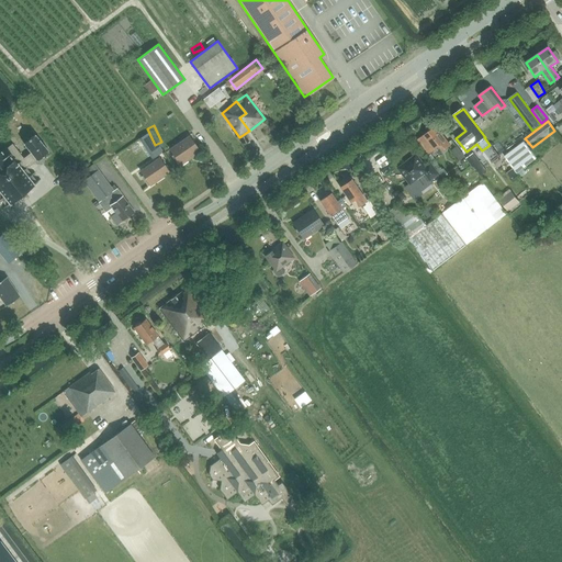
[(429,154),(436,149),(441,145),(445,150),(450,146),(442,134),(441,135),(435,127),(418,141),(429,154)]
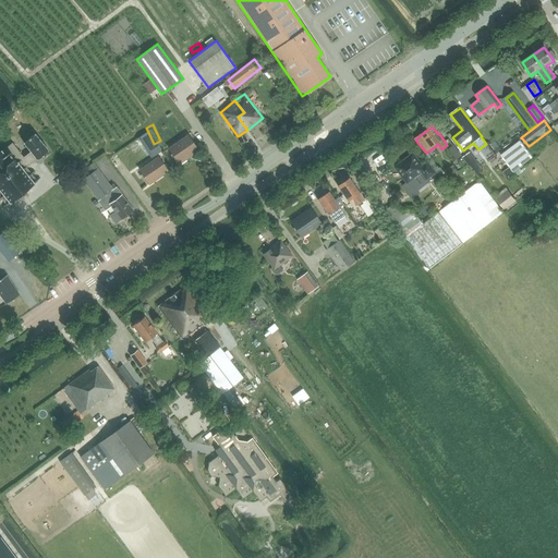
[(37,160),(49,150),(35,134),(24,143),(31,152),(24,157),(12,143),(0,153),(0,196),(2,199),(0,201),(0,202),(2,205),(5,203),(8,205),(20,195),(22,198),(27,194),(25,192),(37,181),(35,179),(38,177),(35,173),(33,176),(26,167),(37,159),(37,160)]
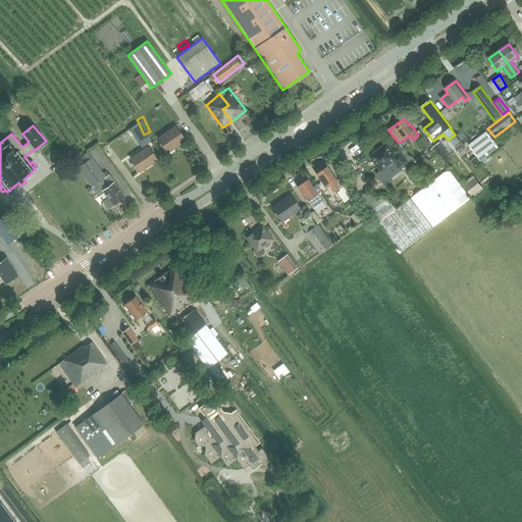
[(174,147),(185,140),(176,126),(158,139),(167,153),(175,148),(174,147)]
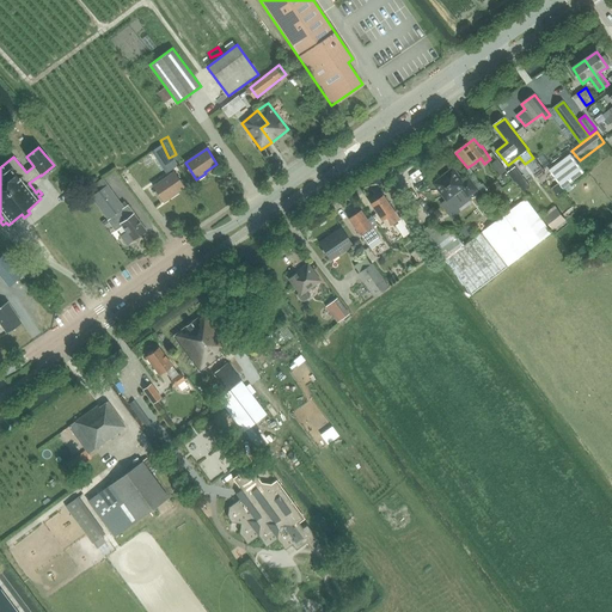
[(549,170),(565,193),(569,190),(570,191),(574,188),(570,184),(583,173),(569,154),(549,170)]
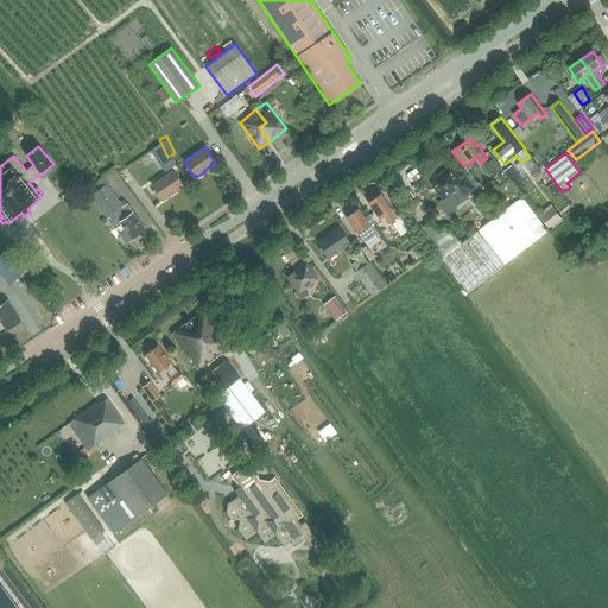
[(494,158),(488,163),(496,175),(502,170),(494,158)]
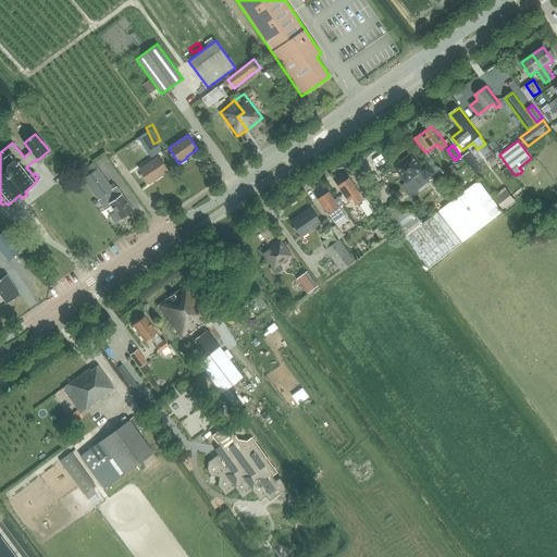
[(413,153),(396,166),(408,182),(403,186),(408,194),(416,187),(418,190),(418,189),(430,181),(428,178),(435,172),(428,162),(422,165),(413,153)]
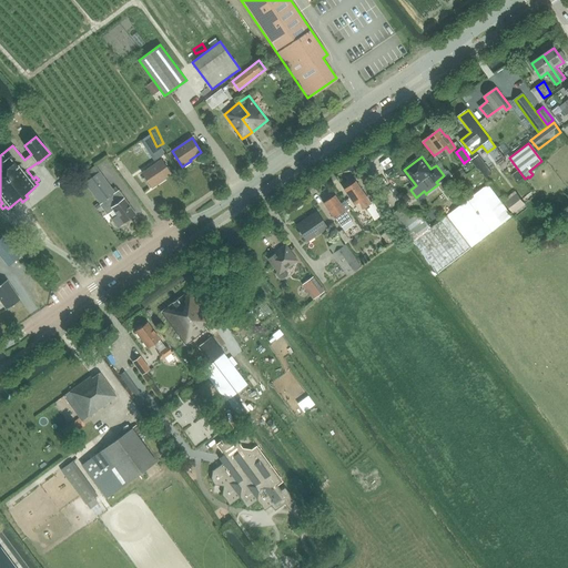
[(159,181),(171,173),(162,160),(142,173),(152,188),(160,182),(159,181)]
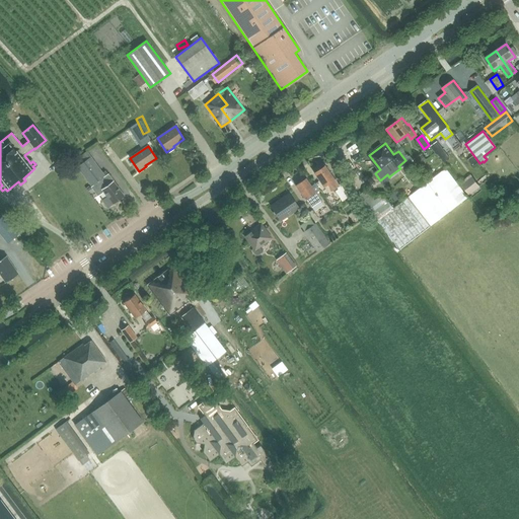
[(87,151),(73,161),(77,167),(98,196),(103,192),(106,196),(101,200),(107,208),(113,204),(124,196),(105,171),(103,173),(91,157),(87,151)]
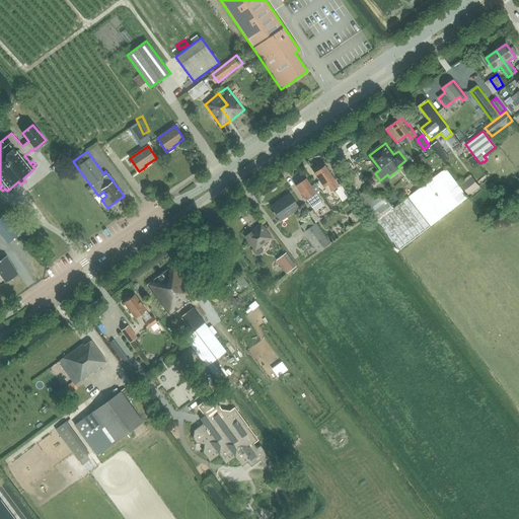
[(423,154),(415,160),(418,165),(426,159),(423,154)]
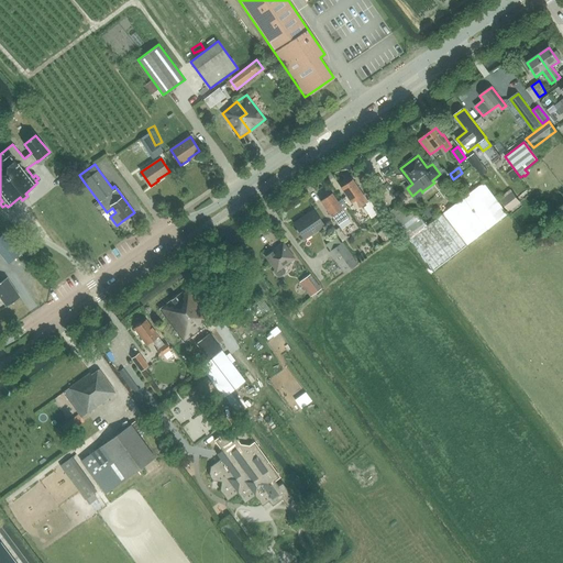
[(361,206),(367,201),(353,180),(341,188),(352,202),(356,199),(361,206)]
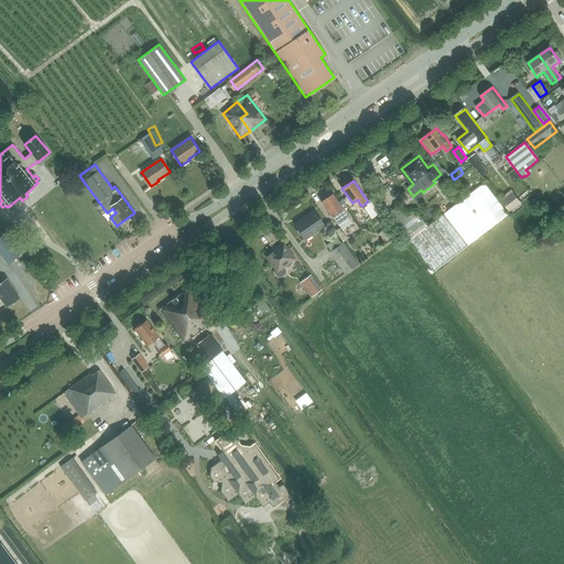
[(513,192),(502,198),(510,209),(521,202),(513,192)]
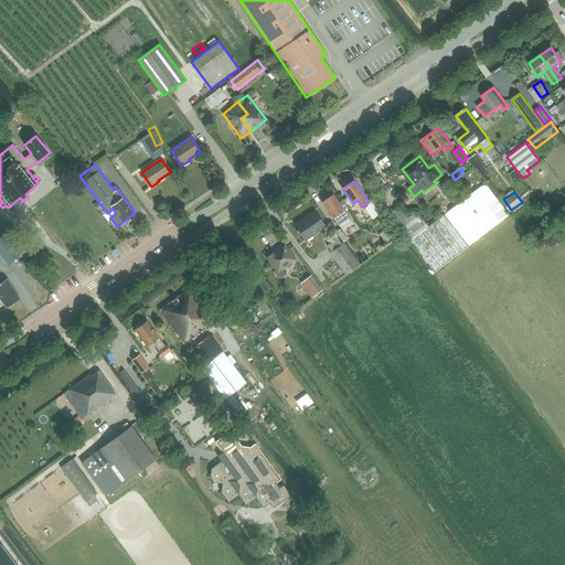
[(349,220),(343,212),(348,210),(342,202),(340,204),(333,194),(322,202),(332,216),(339,226),(349,220)]
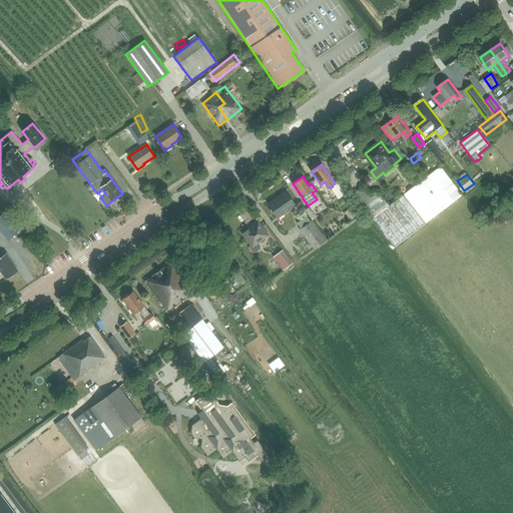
[(338,184),(332,189),(339,199),(345,194),(338,184)]
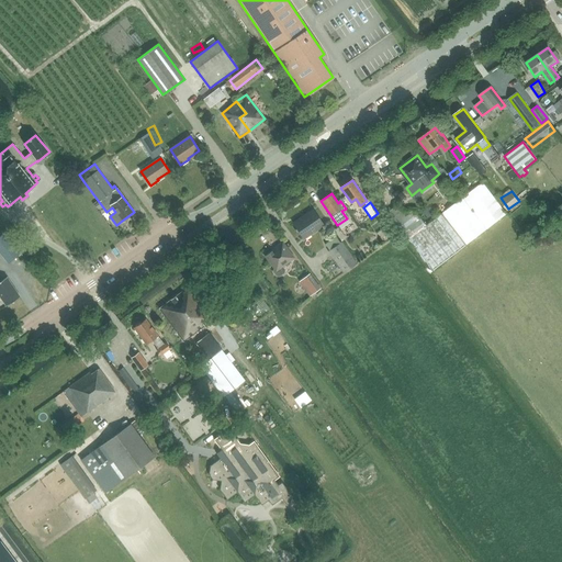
[(304,239),(324,225),(314,210),(293,223),(304,239)]
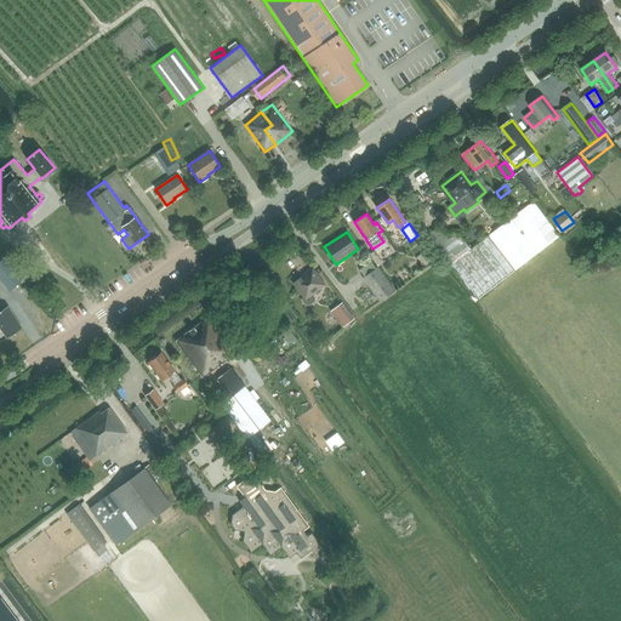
[(428,249),(422,254),(427,261),(433,256),(428,249)]
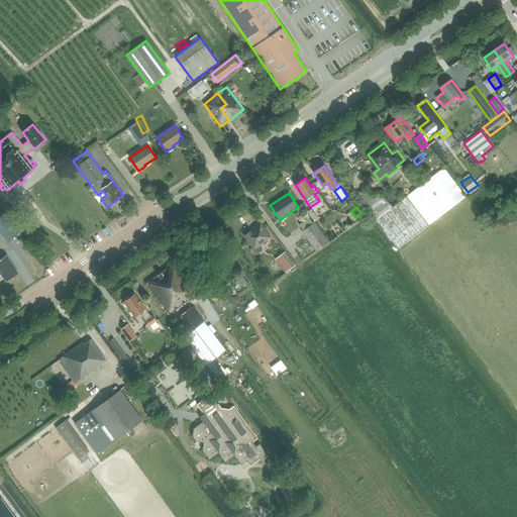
[(0,217),(0,233),(7,242),(18,233),(3,215),(0,217)]
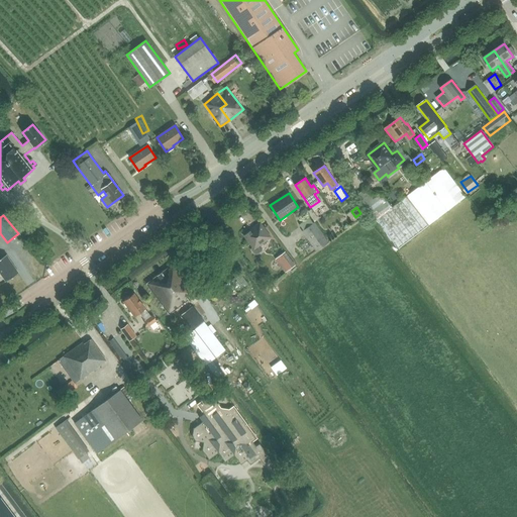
[(261,245),(271,238),(260,223),(244,235),(251,245),(251,249),(254,252),(256,252),(262,249),(262,247),(261,245)]
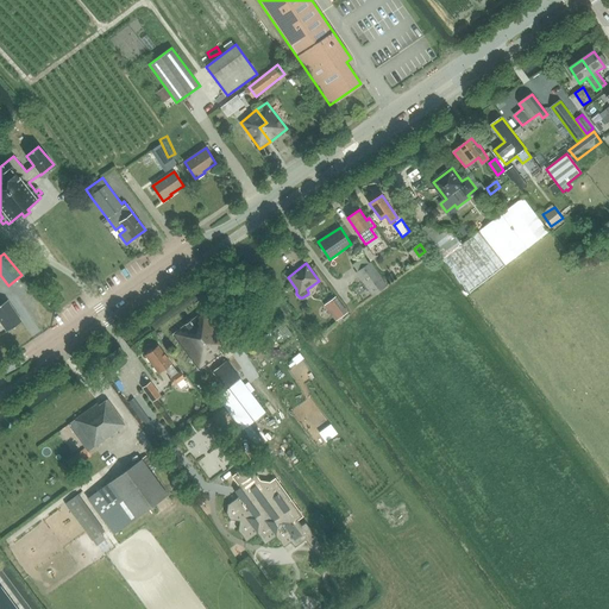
[(357,272),(374,296),(387,286),(370,263),(357,272)]
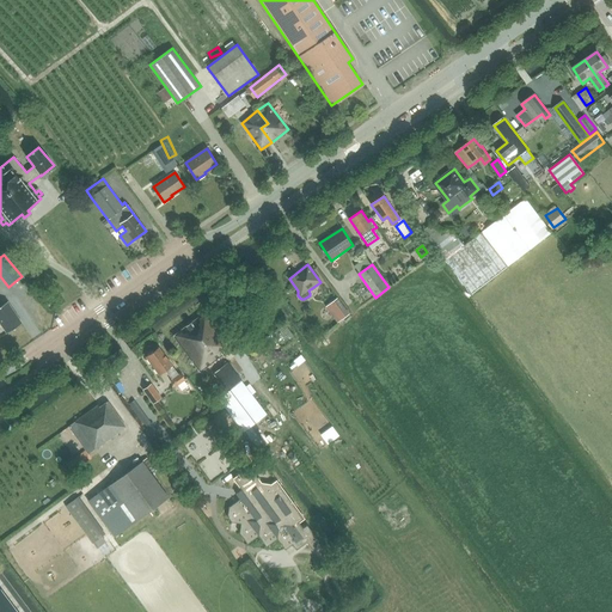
[(337,323),(349,314),(337,298),(325,307),(337,323)]
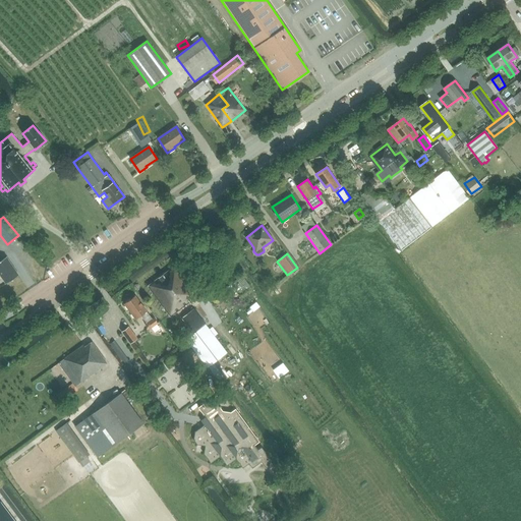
[(0,275),(6,284),(8,282),(18,276),(6,256),(0,261),(0,275)]
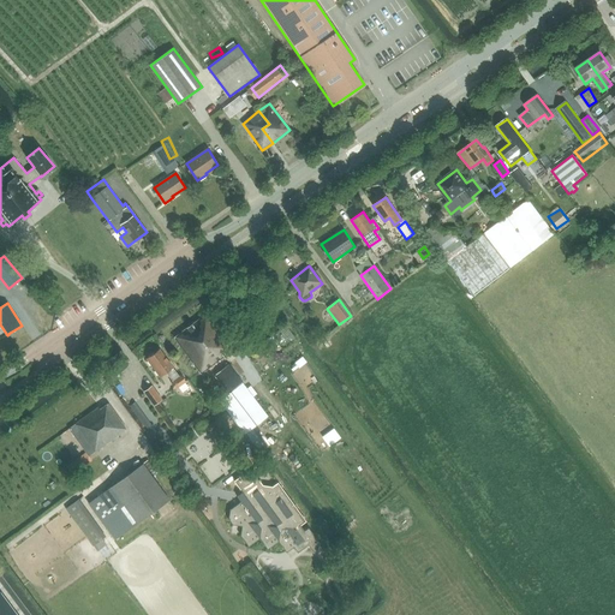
[(63,324),(70,318),(64,309),(55,315),(63,324)]
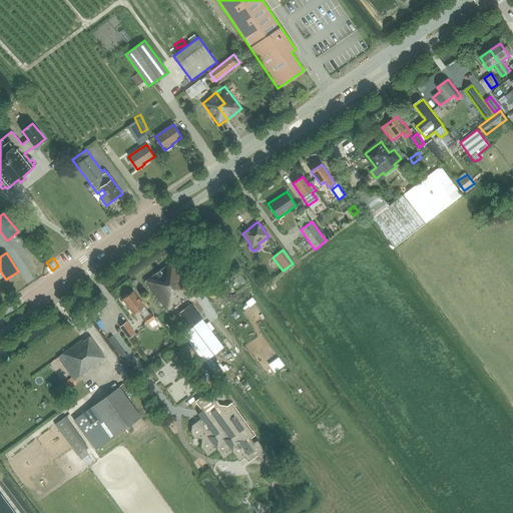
[(185,296),(193,290),(173,262),(145,282),(168,312),(187,298),(185,296)]
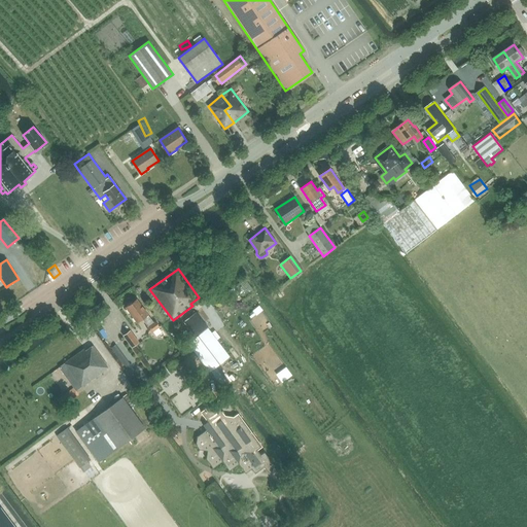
[(143,319),(147,325),(148,327),(147,328),(150,334),(160,327),(155,321),(153,323),(148,315),(137,300),(126,307),(138,323),(143,319)]
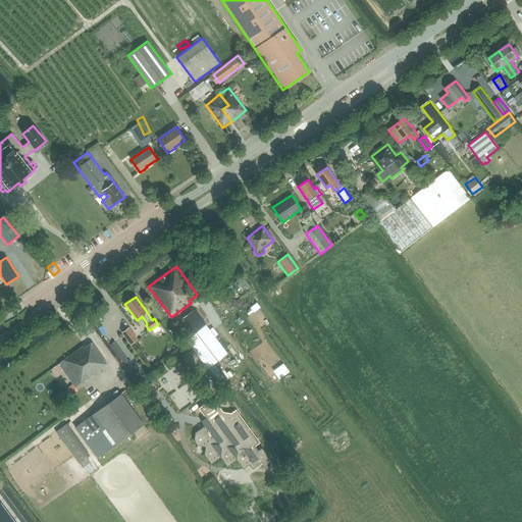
[(183,318),(195,333),(187,340),(207,366),(226,352),(194,310),(183,318)]
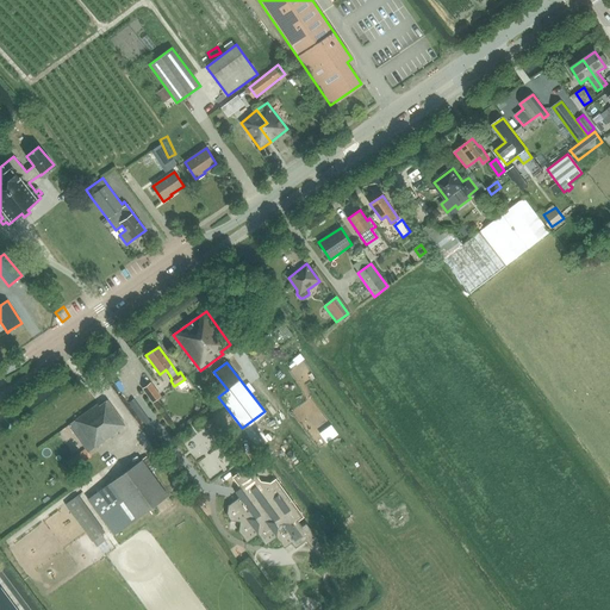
[(161,396),(151,383),(143,388),(153,402),(161,396)]
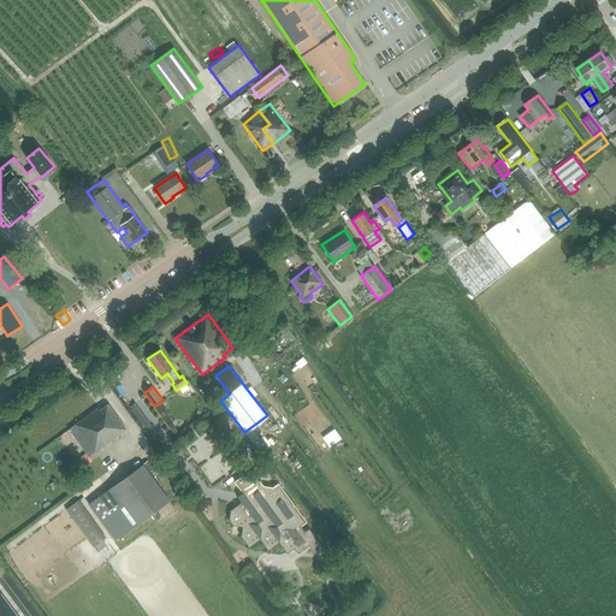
[(89,457),(128,430),(108,404),(101,410),(100,408),(70,430),(89,457)]
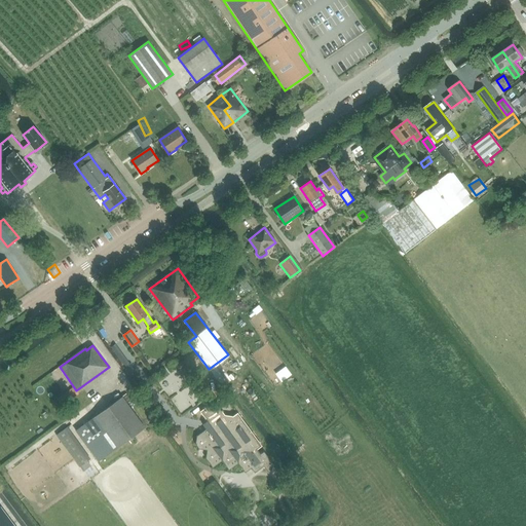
[(126,393),(96,416),(76,430),(99,461),(145,428),(127,404),(130,401),(126,393)]
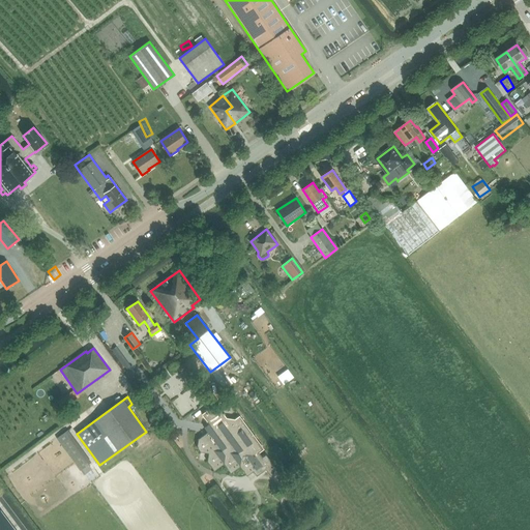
[(238,424),(243,420),(240,416),(235,419),(229,417),(221,409),(215,412),(212,407),(202,414),(214,432),(219,428),(228,439),(241,429),(238,424)]
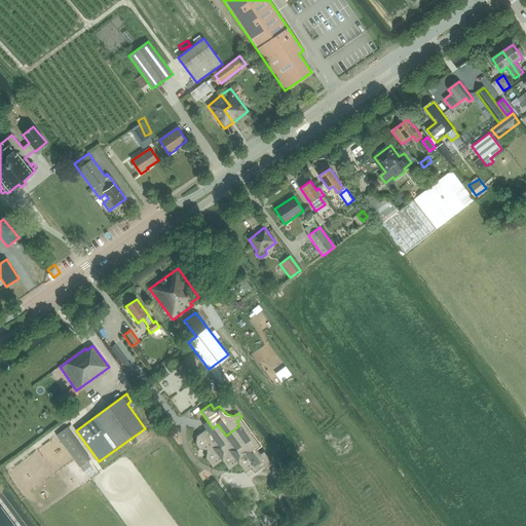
[(252,468),(255,473),(265,465),(270,472),(272,471),(271,467),(274,465),(264,451),(261,453),(258,449),(262,446),(241,417),(236,421),(239,425),(226,436),(218,424),(213,428),(215,430),(210,434),(207,428),(196,436),(195,444),(199,449),(207,450),(205,457),(213,467),(222,460),(229,471),(238,463),(246,473),(252,468)]
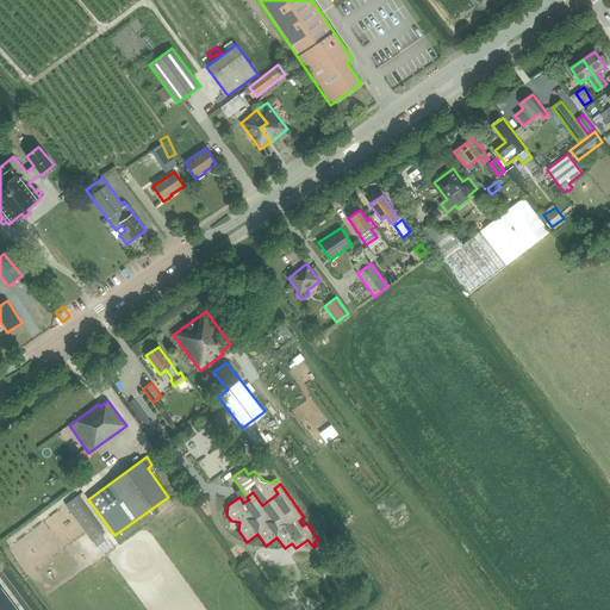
[(79,505),(72,511),(93,541),(101,535),(79,505)]
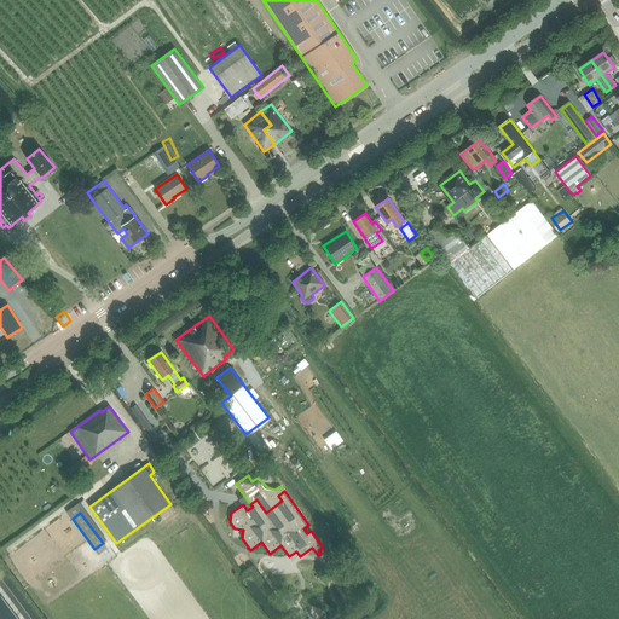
[(0,618),(17,618),(0,596),(0,618)]
